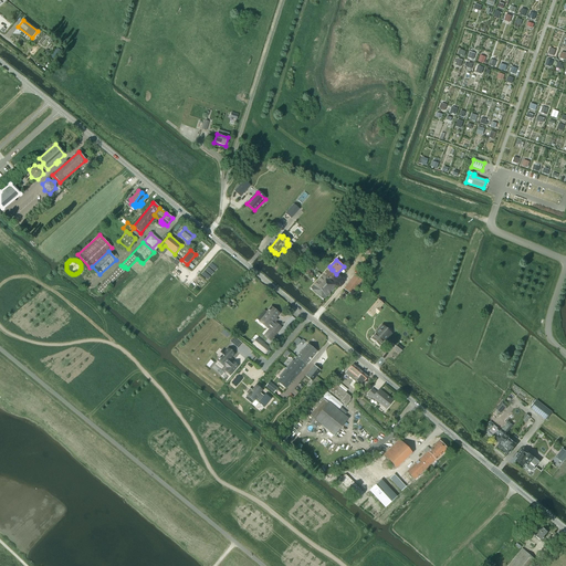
[(331,282),(336,274),(332,270),(333,270),(329,266),(322,275),(317,281),(320,283),(322,281),(323,282),(321,285),(326,290),(332,283),(331,282)]
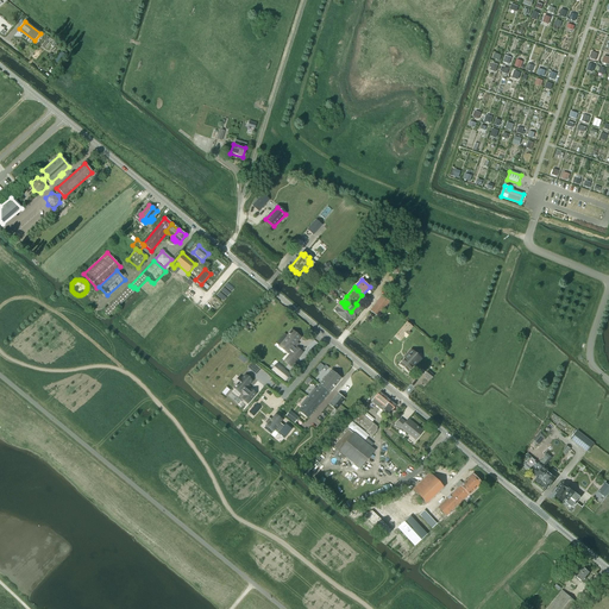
[(105,316),(125,297),(121,294),(101,312),(105,316)]
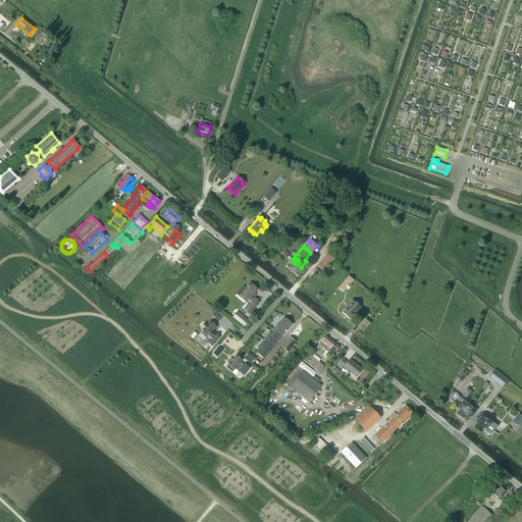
[(306,261),(301,267),(296,263),(298,260),(297,259),(295,261),(293,259),(291,260),(292,260),(285,266),(298,276),(301,272),(303,273),(304,271),(303,270),(309,264),(306,261)]
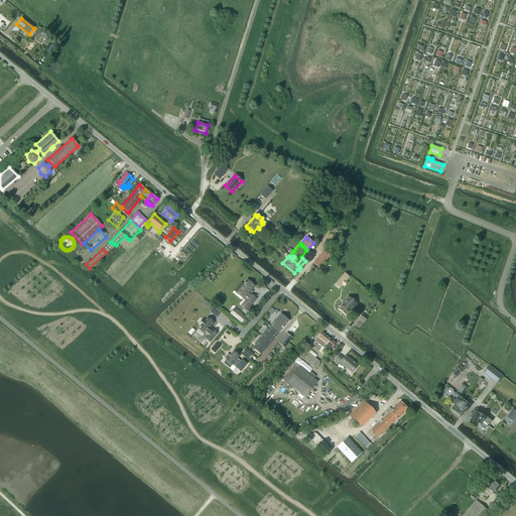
[(254,285),(247,279),(239,290),(246,295),(248,297),(246,299),(251,304),(256,298),(251,294),(249,292),(254,285)]
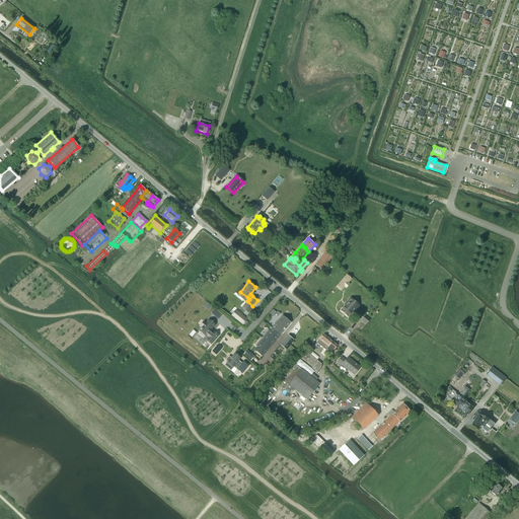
[(346,305),(341,311),(348,317),(352,312),(353,312),(356,309),(354,308),(357,304),(350,298),(347,302),(348,303),(349,304),(347,306),(346,305)]
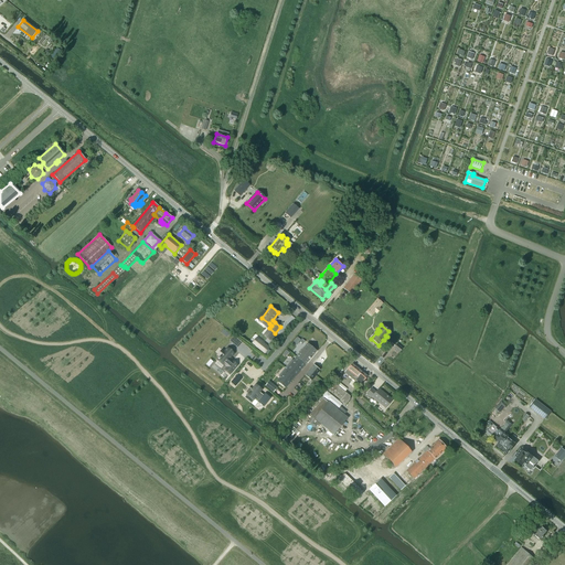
[(307,343),(296,356),(297,356),(296,358),(305,364),(306,364),(316,351),(307,343)]
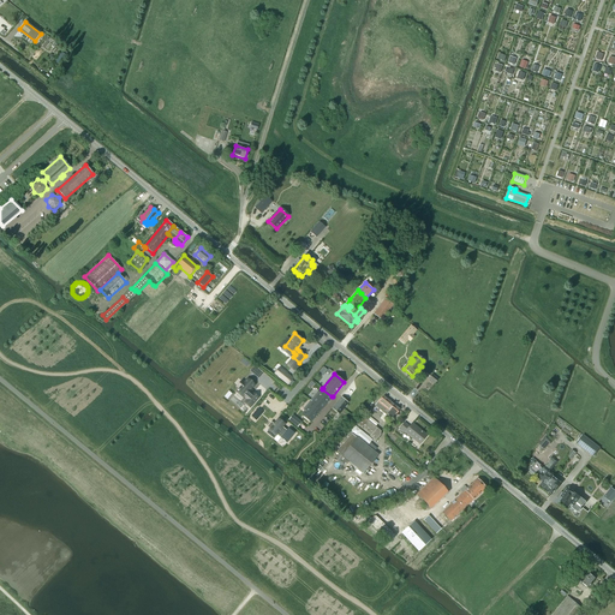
[(238,390),(237,392),(243,398),(244,396),(248,399),(248,400),(252,404),(258,398),(252,394),(249,392),(255,384),(248,380),(244,383),(242,381),(237,387),(239,388),(239,389),(238,388),(237,390),(238,390)]
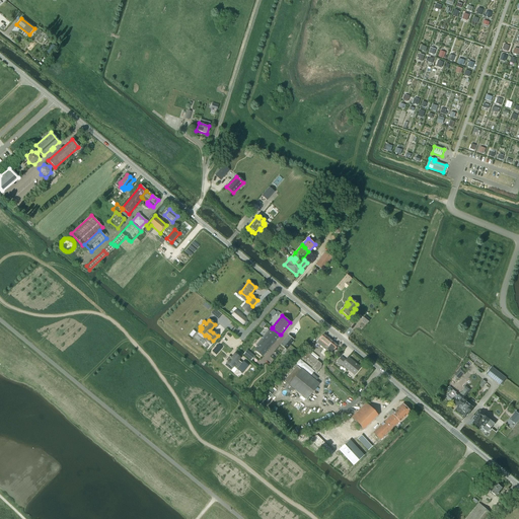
[(268,330),(262,338),(272,346),(280,335),(272,328),(270,331),(268,330)]
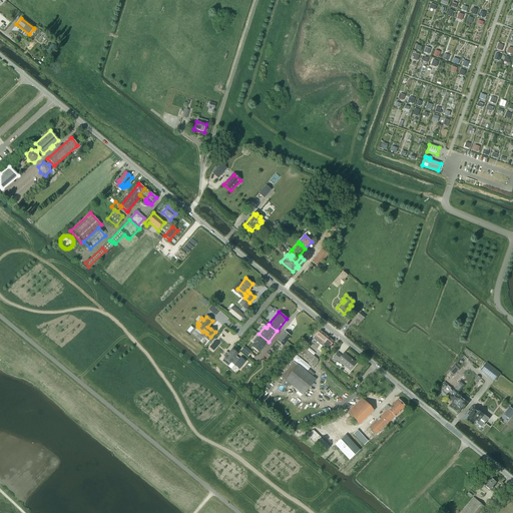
[(325,348),(327,350),(334,342),(320,331),(311,342),(313,345),(316,341),(321,345),(317,350),(321,353),(325,348)]
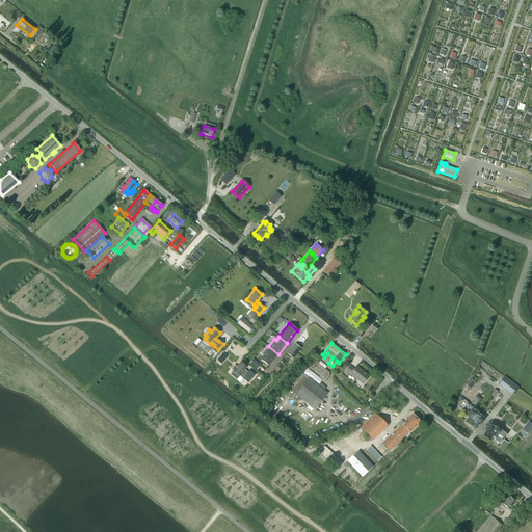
[(293,358),(300,348),(295,344),(287,354),(293,358)]
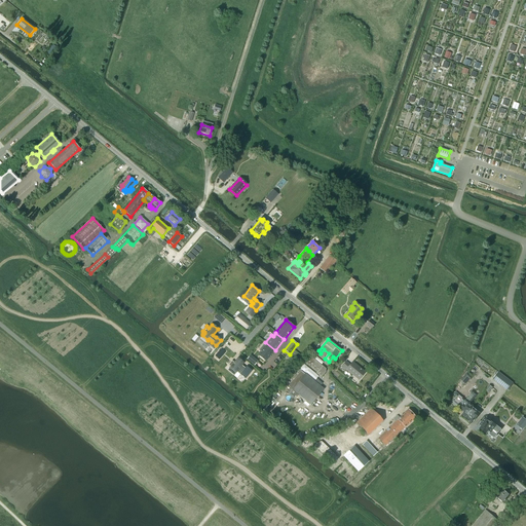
[(260,351),(258,354),(266,362),(275,350),(265,342),(259,350),(260,351)]
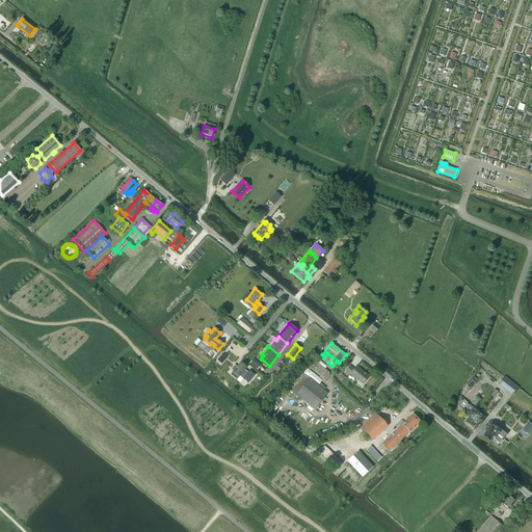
[(222,353),(217,360),(221,364),(227,357),(222,353)]
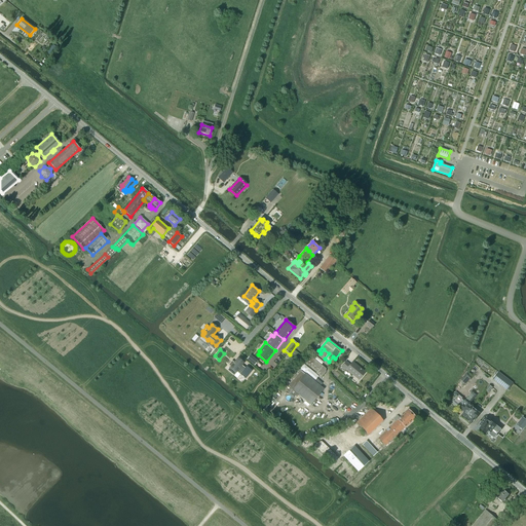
[(230,367),(228,370),(234,375),(237,371),(246,377),(245,378),(246,379),(252,371),(247,367),(247,366),(245,368),(241,365),(243,363),(237,358),(234,363),(232,361),(228,365),(230,367)]
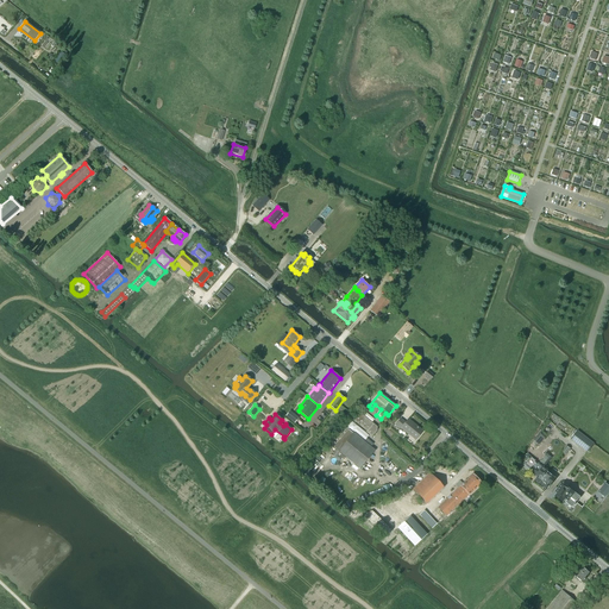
[(377,428),(359,414),(356,418),(355,415),(353,418),(355,419),(353,420),(366,431),(366,432),(372,437),(377,431),(377,428)]
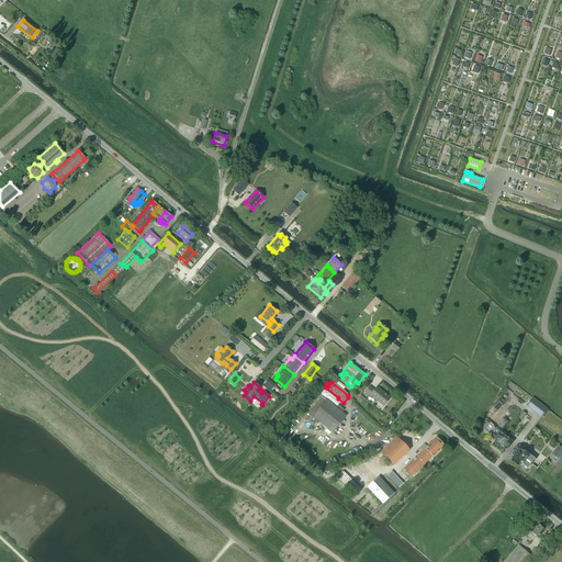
[(390,398),(382,393),(383,393),(377,388),(374,391),(369,388),(364,393),(370,396),(370,395),(383,406),(390,398)]
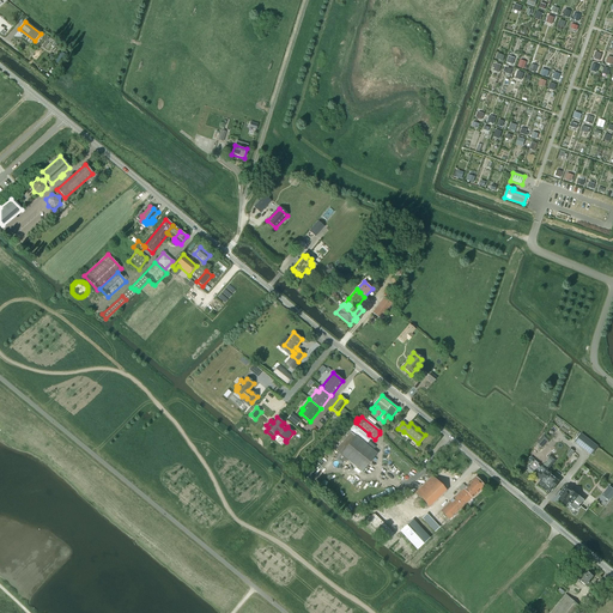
[(592,455),(598,447),(581,435),(575,442),(592,455)]
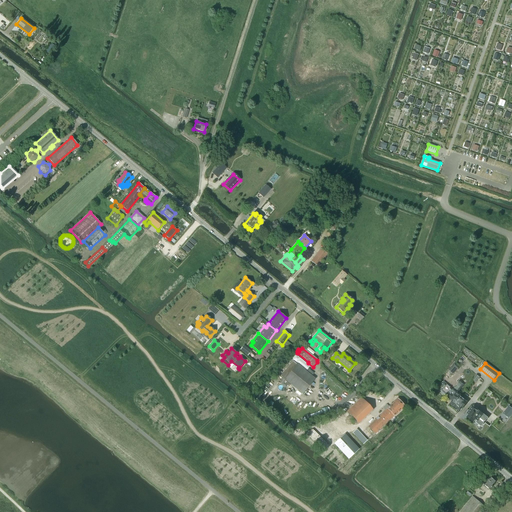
[(315,379),(312,376),(297,364),(289,374),(285,370),(281,376),(283,378),(282,380),(284,382),(285,380),(302,394),(315,379)]
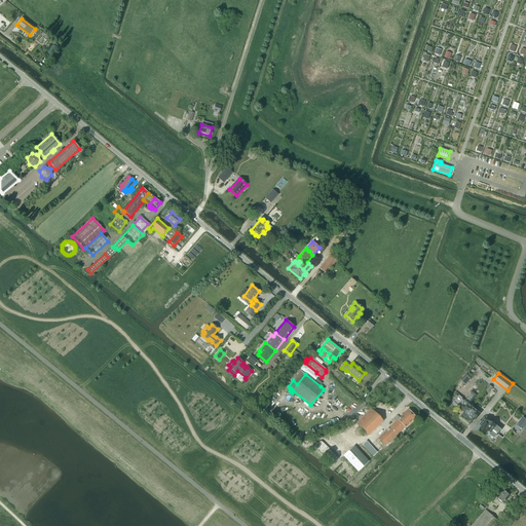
[(480,413),(473,408),(474,407),(470,404),(468,405),(465,403),(460,409),(463,411),(464,410),(465,411),(462,415),(472,422),(474,418),(475,419),(480,413)]
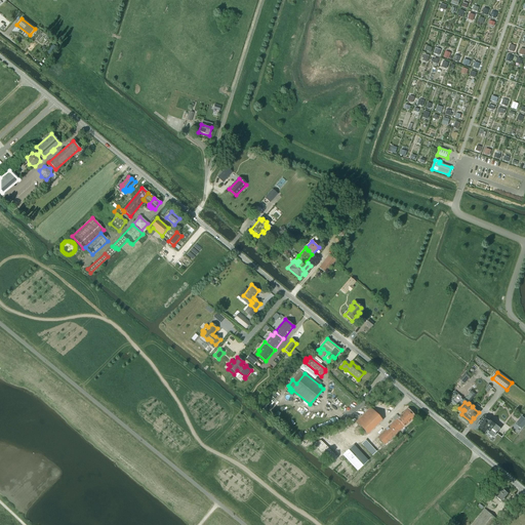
[(367,435),(382,420),(370,408),(355,421),(367,435)]
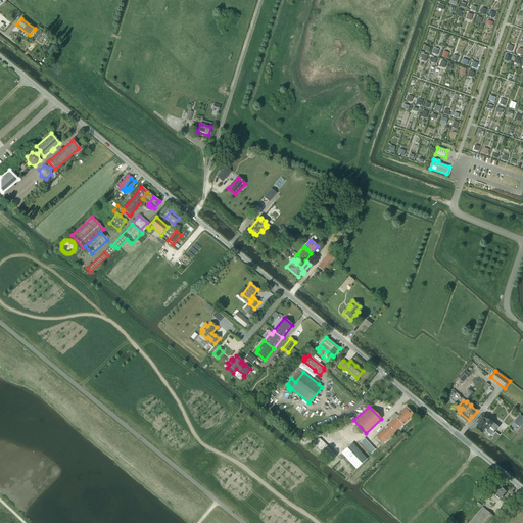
[(376,435),(383,443),(413,415),(406,408),(397,416),(395,413),(391,417),(393,419),(376,435)]
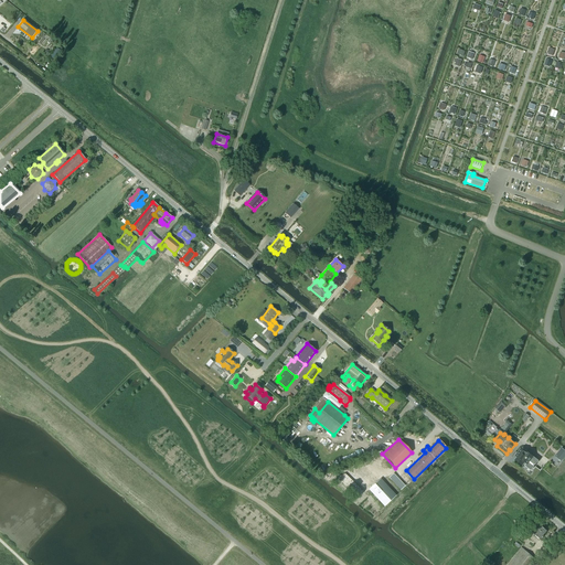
[(537,461),(522,448),(515,456),(518,458),(515,460),(522,466),(524,462),(526,465),(525,466),(531,470),(537,461)]
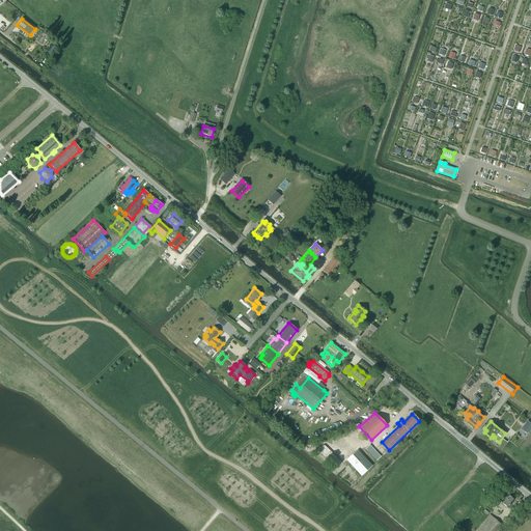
[(381,456),(369,445),(366,449),(376,460),(381,456)]
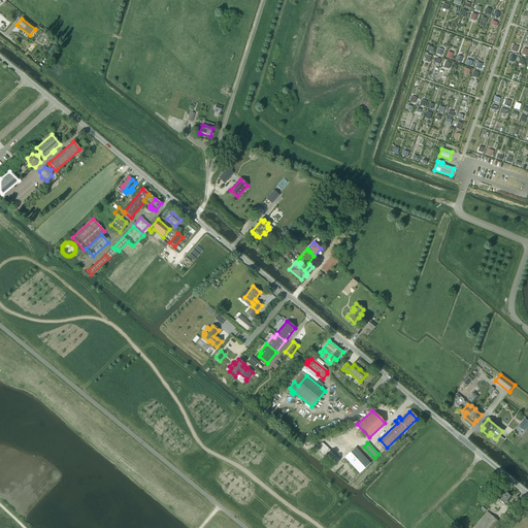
[(339,460),(321,443),(315,447),(334,466),(339,460)]
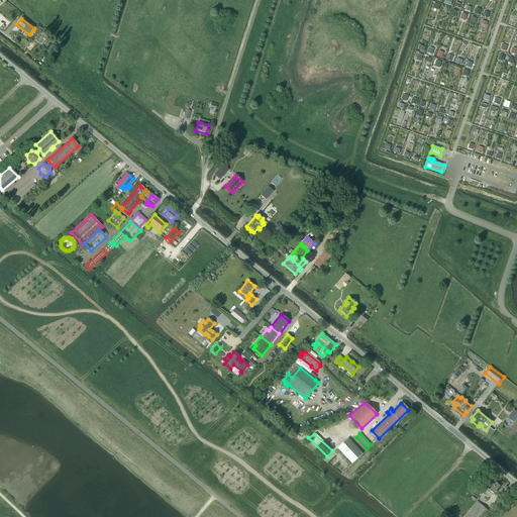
[(351,463),(363,453),(348,438),(337,448),(351,463)]
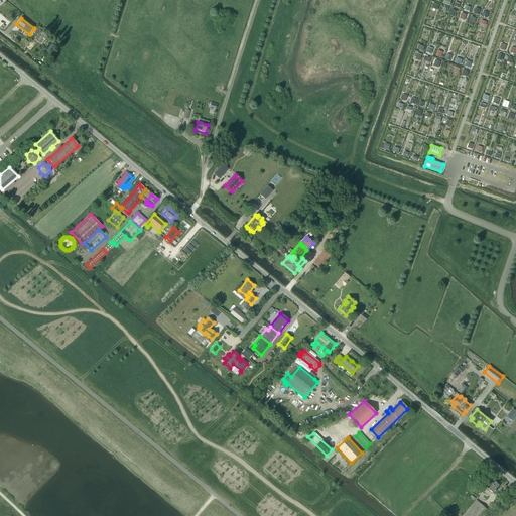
[(496,490),(499,485),(494,481),(490,485),(488,483),(485,487),(493,493),(494,492),(495,493),(497,490),(496,490)]
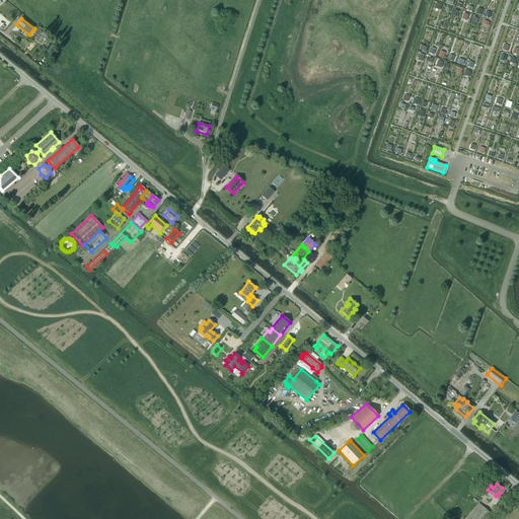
[(485,518),(490,513),(478,503),(465,518),(485,518)]
